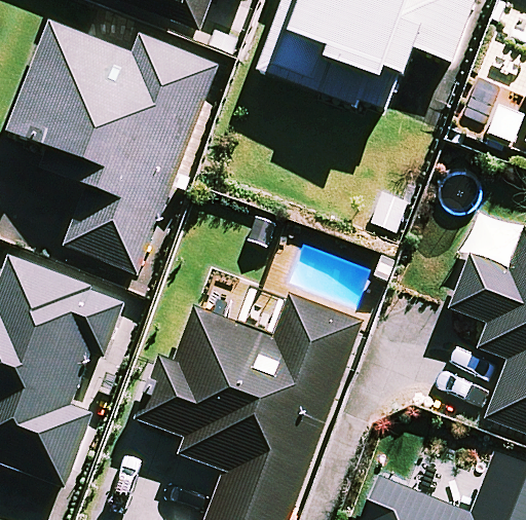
[(119,0),(203,30),(214,0),(119,0)]
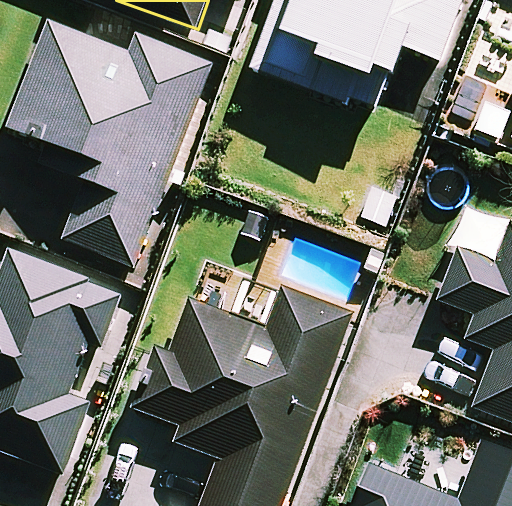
[(131,51),(47,20),(7,124),(49,140),(41,161),(87,178),(64,237),(135,264),(212,63),(137,34),(131,51)]
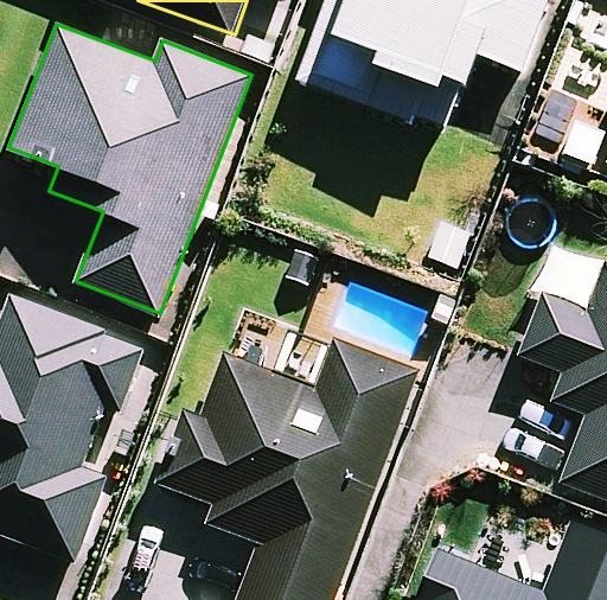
[(606,266),(590,308),(545,291),(522,352),(566,370),(556,395),(592,409),(564,479),(606,495),(606,266)]
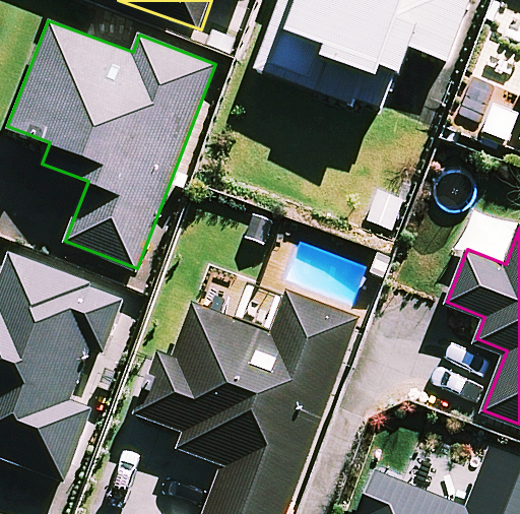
[(0,454),(63,479),(92,406),(71,397),(91,346),(103,350),(124,296),(14,252),(0,286),(0,454)]
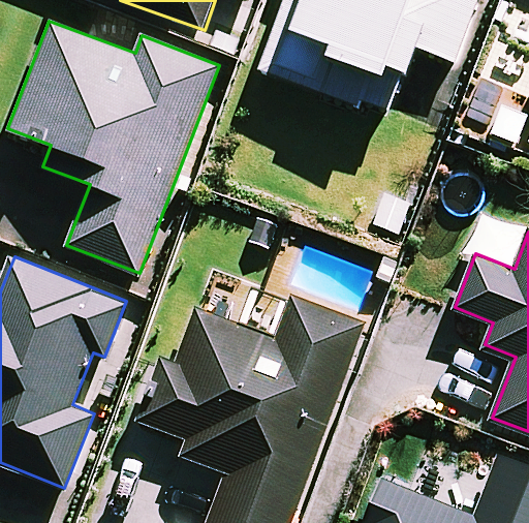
[(293,295),(277,337),(235,321),(243,300),(222,293),(214,314),(194,307),(151,424),(187,437),(181,454),(228,471),(209,522),(290,522),(366,321),(293,295)]
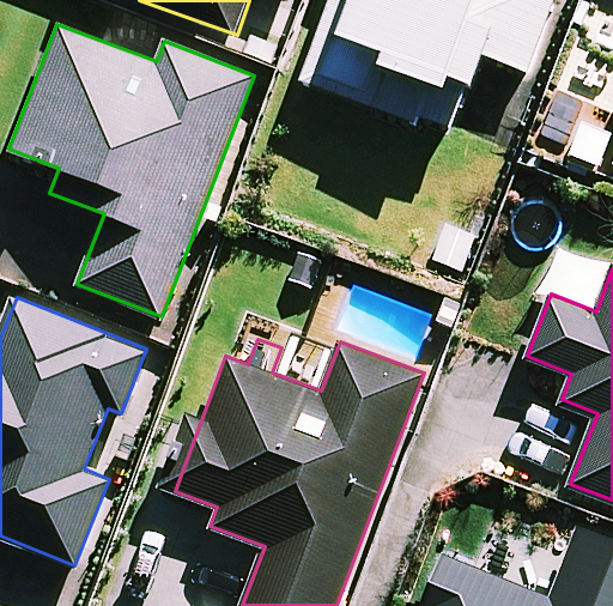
[(612,605),(612,541),(577,528),(551,597),(444,555),(424,605),(612,605)]
